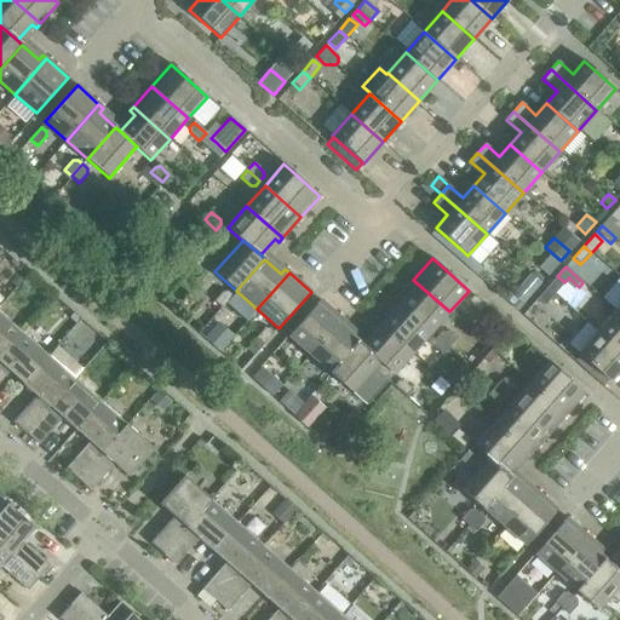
[(530,274),(521,285),(532,294),(541,283),(530,274)]
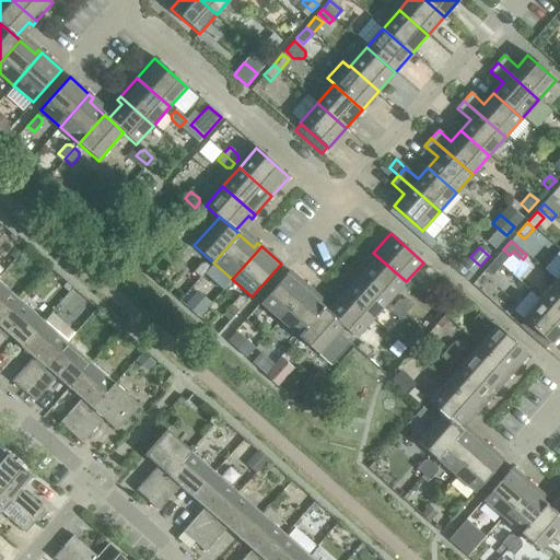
[(503,249),(494,259),(501,266),(510,255),(503,249)]
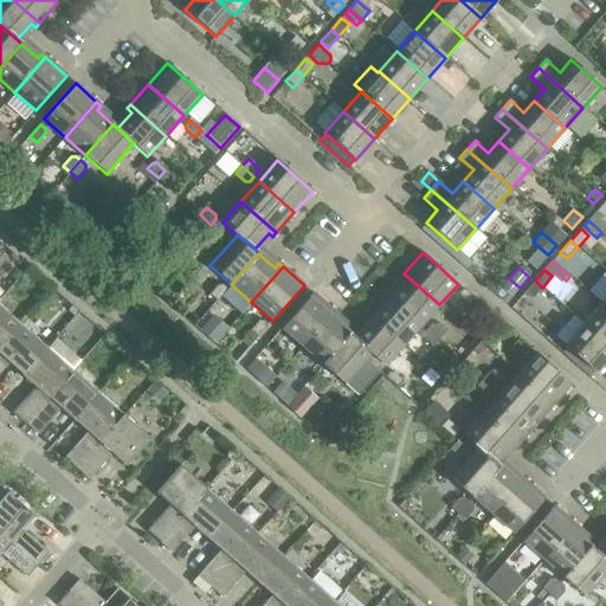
[(26,271),(20,278),(26,284),(33,277),(26,271)]
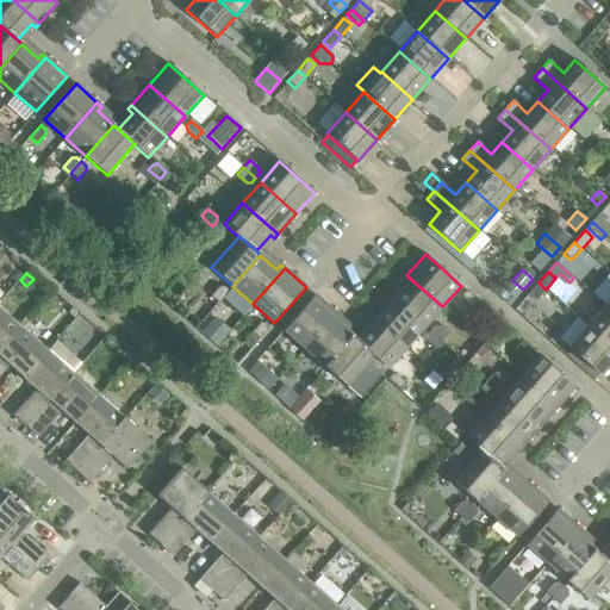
[(406,275),(388,296),(424,327),(442,306),(406,275)]
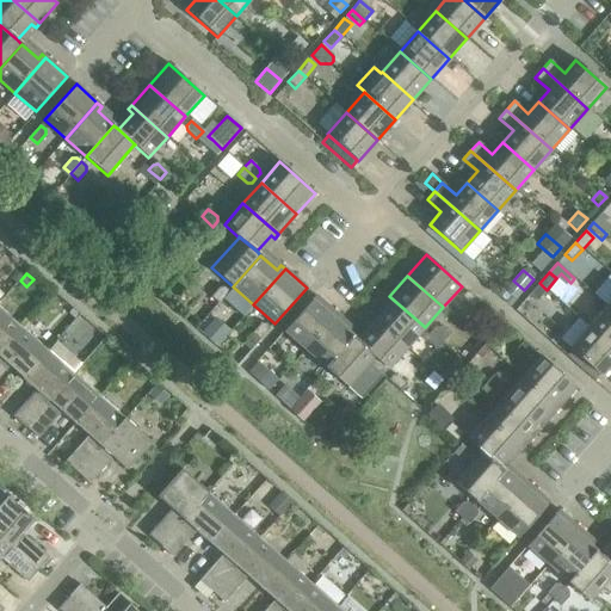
[(547,290),(539,283),(529,295),(536,301),(547,290)]
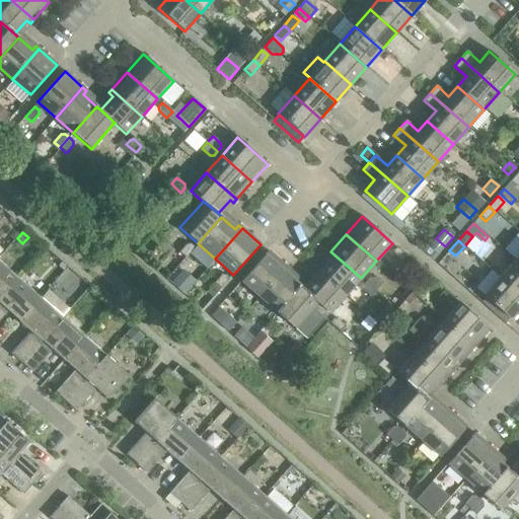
[(179,252),(186,257),(194,247),(190,244),(186,244),(179,252)]
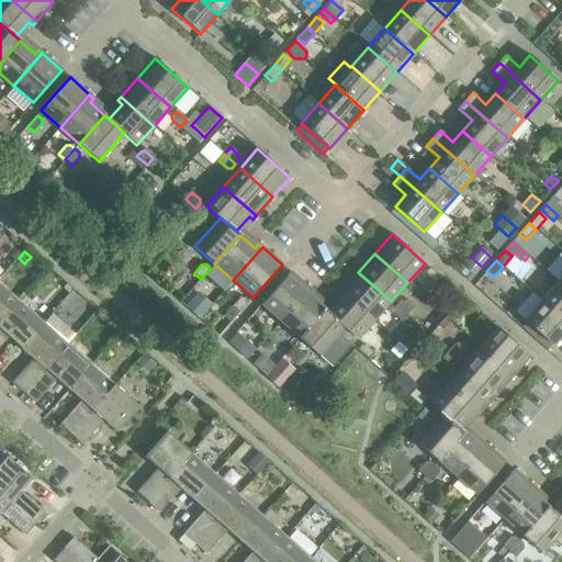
[(426,277),(434,284),(440,278),(429,268),(425,272),(426,277)]
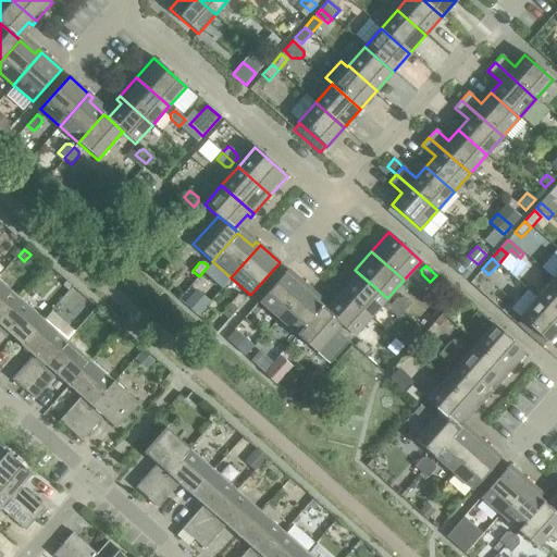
[(459,265),(455,270),(463,277),(468,273),(459,265)]
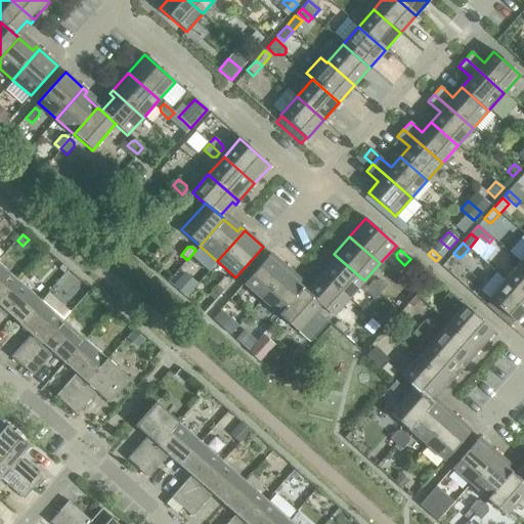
[(244,284),(262,300),(289,269),(270,254),(244,284)]
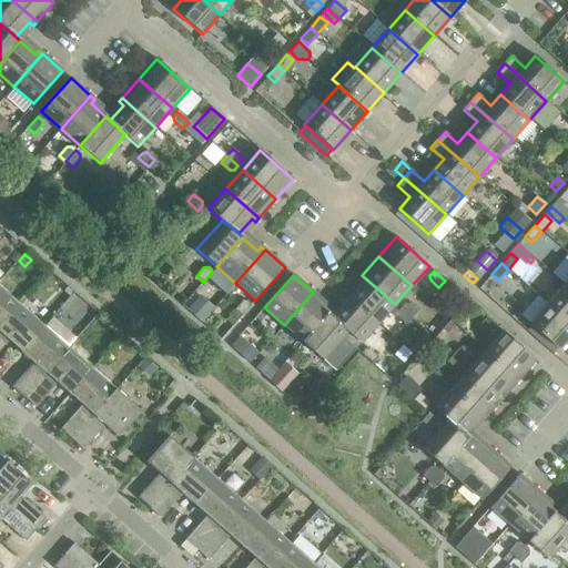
[(362,275),(345,294),(378,324),(395,304),(362,275)]
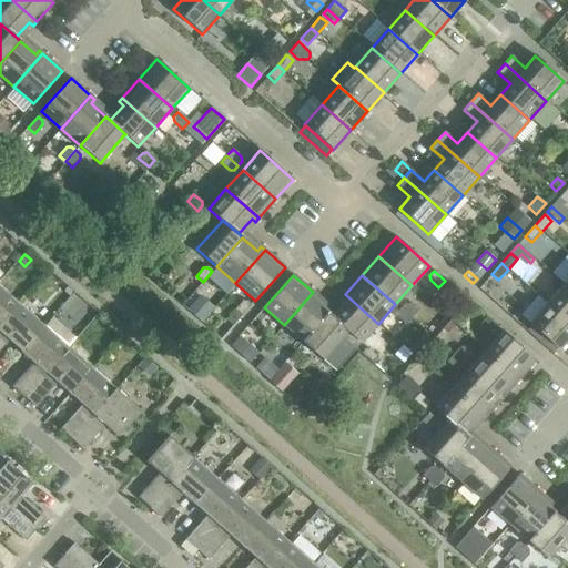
[(567,288),(564,285),(547,304),(567,322),(567,288)]
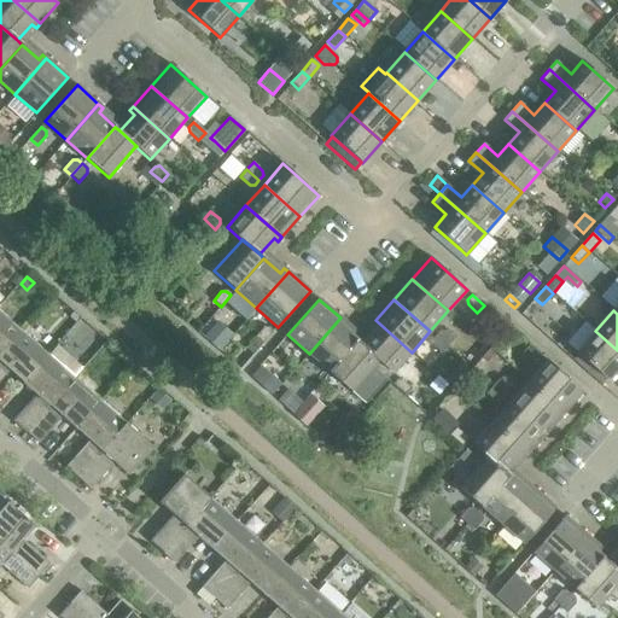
[(0,356),(22,332),(0,312),(0,356)]
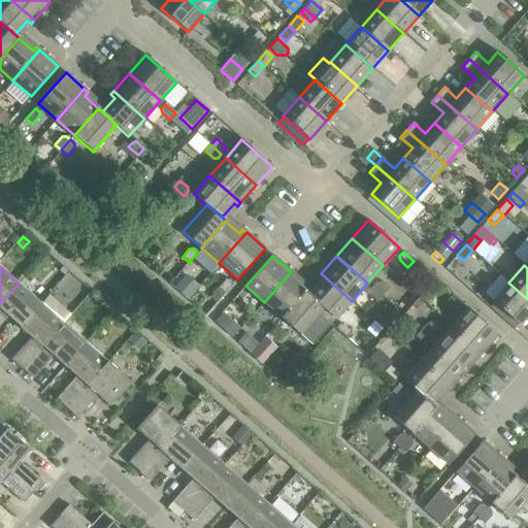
[(63,266),(59,271),(65,276),(69,272),(63,266)]
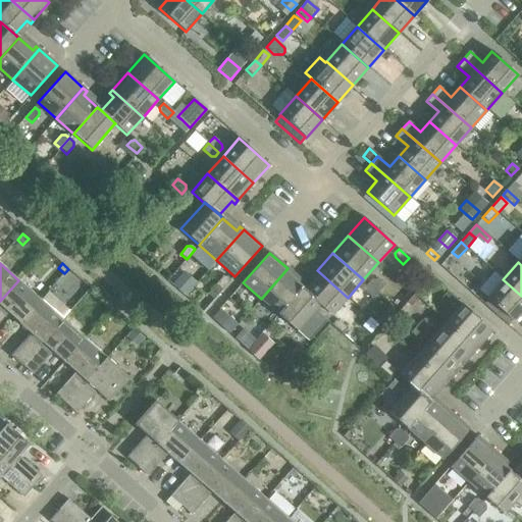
[(261,299),(278,314),(302,288),(288,275),(291,271),(288,268),(261,299)]
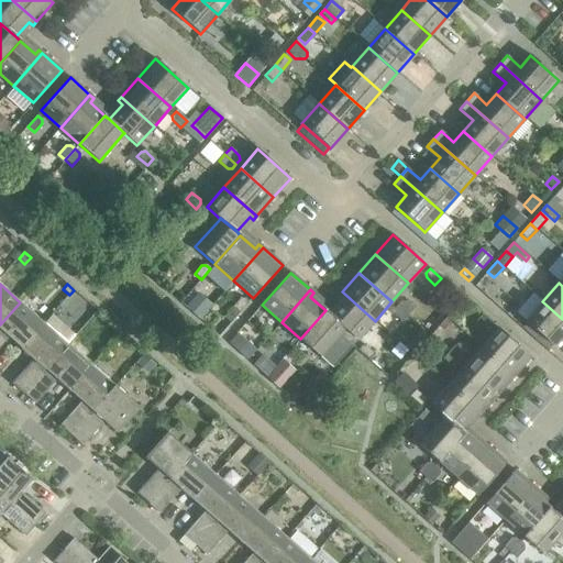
[(342,299),(330,313),(329,313),(344,328),(344,329),(357,340),(375,321),(342,291),(339,296),(342,299)]
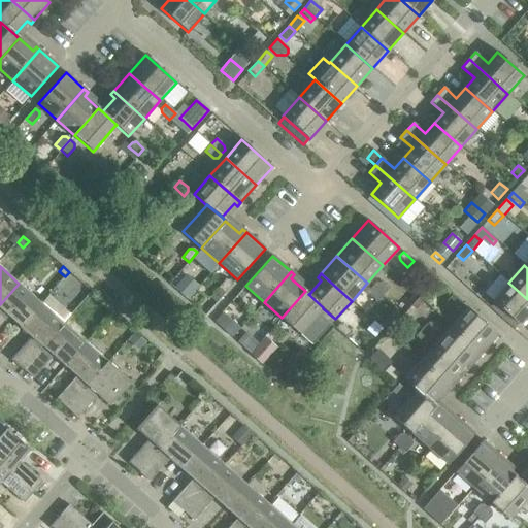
[(218,288),(224,294),(233,284),(229,279),(225,279),(218,288)]
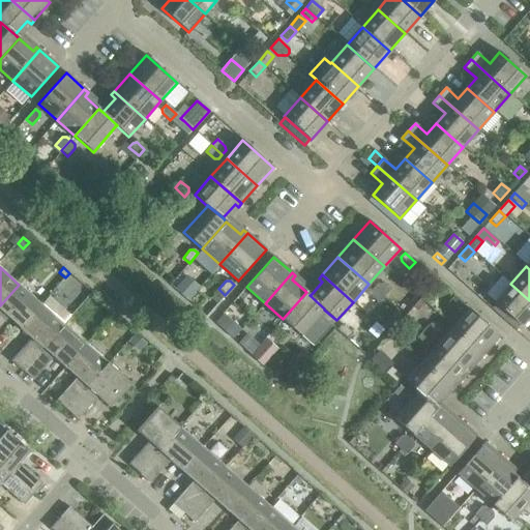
[(377,285),(373,288),(383,297),(388,291),(381,284),(377,285)]
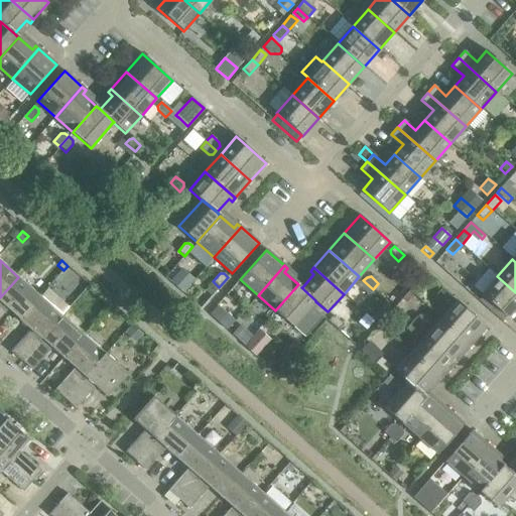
[(515,307),(515,292),(497,276),(482,294),(482,295),(507,316),(508,317),(515,307)]
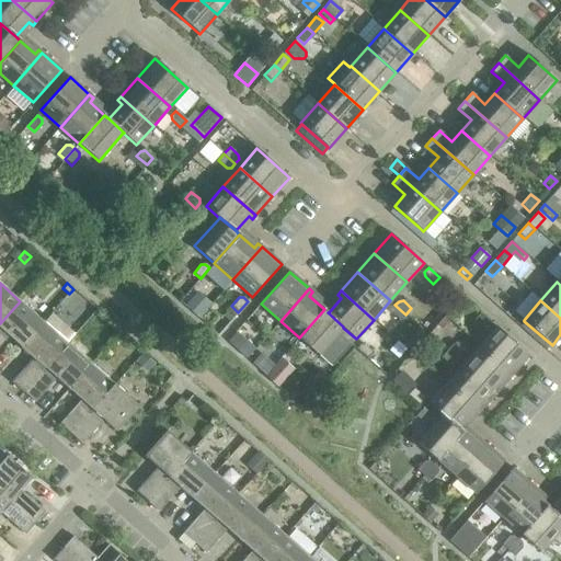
[(0,346),(9,336),(21,347),(44,322),(20,301),(0,323),(0,346)]
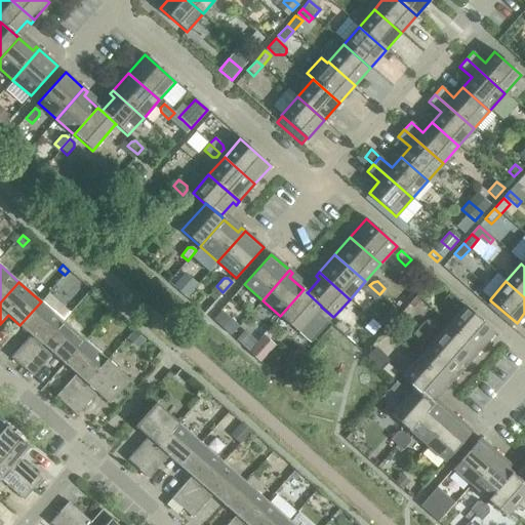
[(379,294),(369,285),(366,289),(366,293),(374,300),(379,294)]
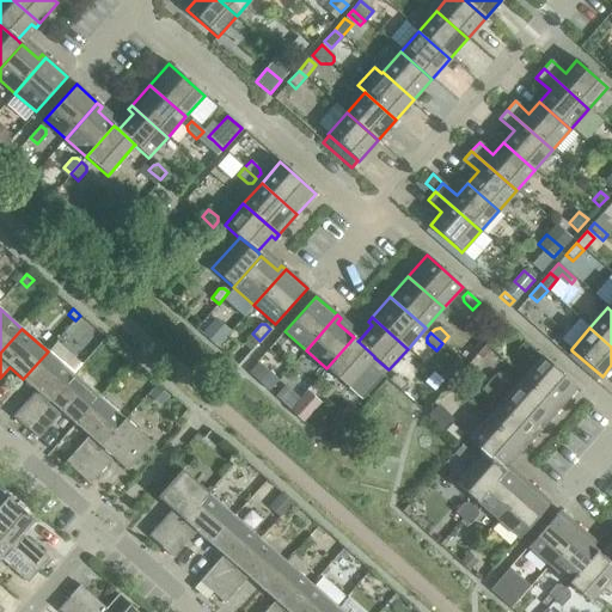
[(354,337),(326,368),(347,387),(374,357),(374,356),(357,341),(359,341),(354,337)]
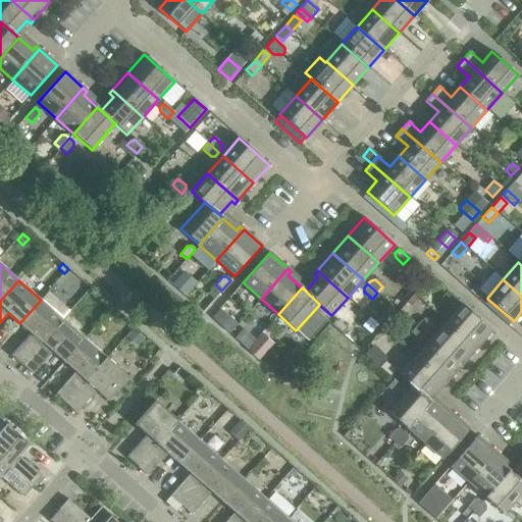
[(441,298),(450,305),(454,304),(457,301),(447,292),(441,298)]
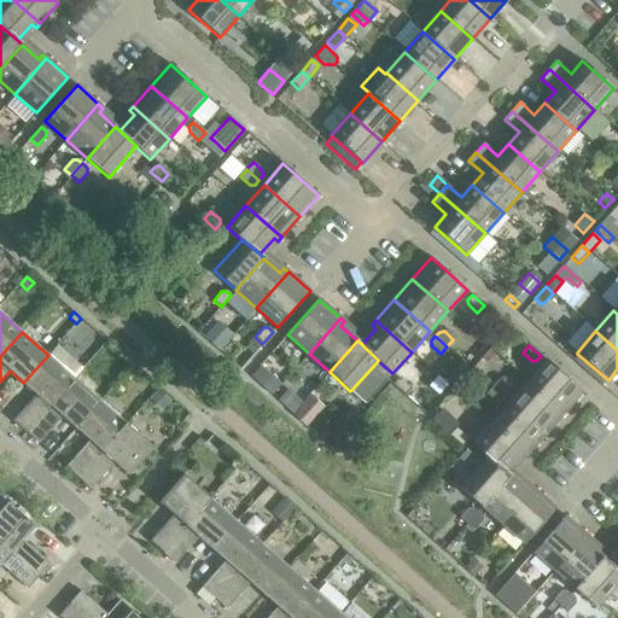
[(490,349),(482,359),(488,365),(496,355),(490,349)]
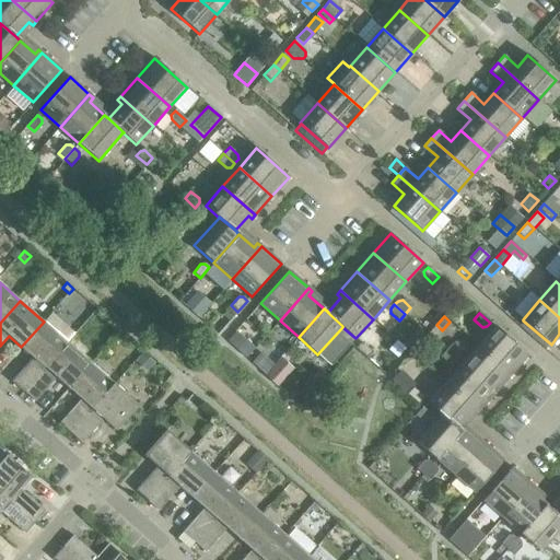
[(523,321),(518,326),(545,350),(550,343),(523,321)]
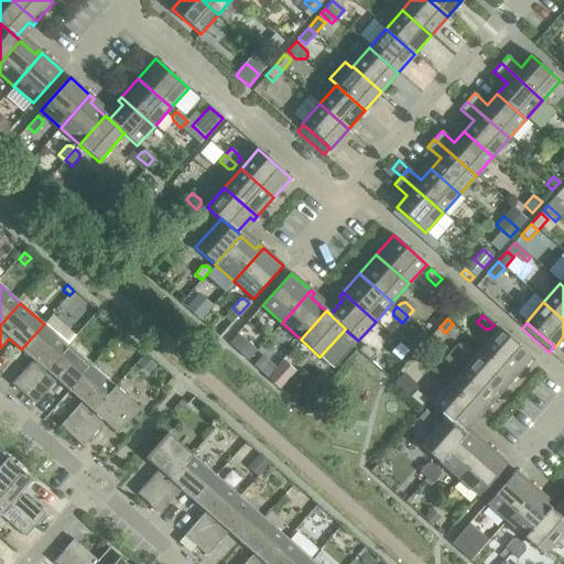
[(12,384),(23,394),(67,345),(44,324),(21,349),(33,360),(12,384)]
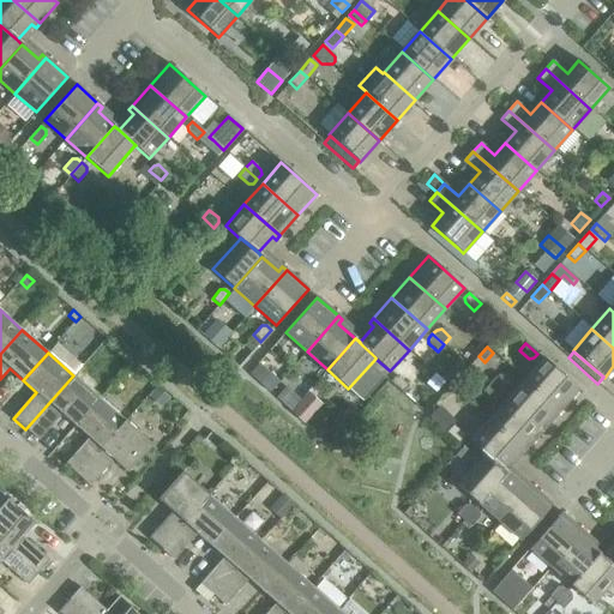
[(458,357),(449,368),(455,373),(464,362),(458,357)]
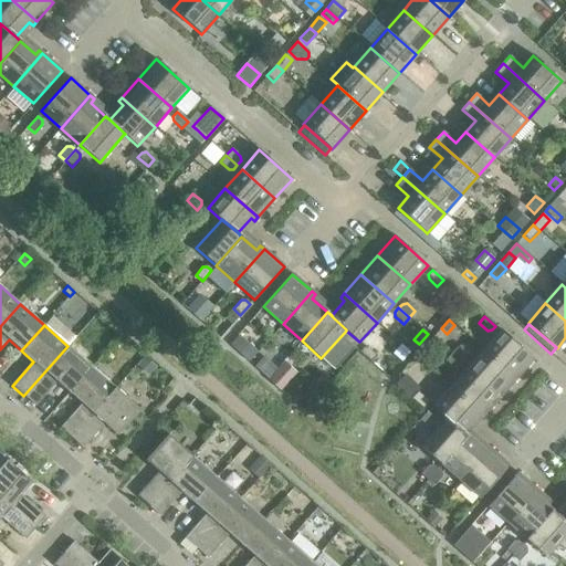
[(501,329),(483,349),(516,378),(534,358),(501,329)]
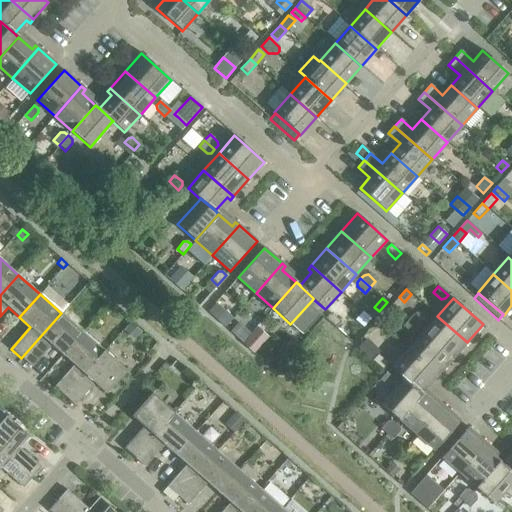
[(215,304),(207,313),(224,328),(232,318),(215,304)]
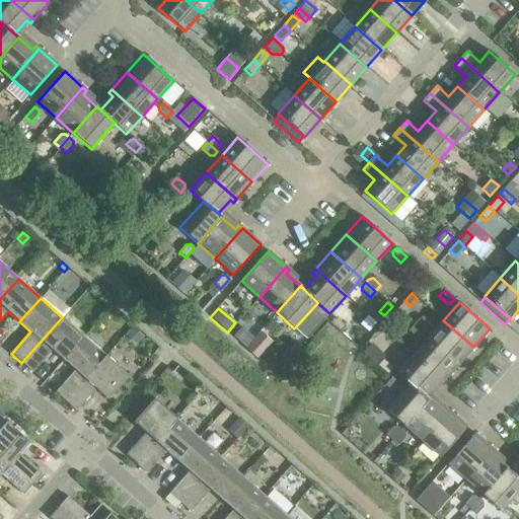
[(52,350),(63,360),(84,337),(62,317),(21,363),(32,372),(52,350)]
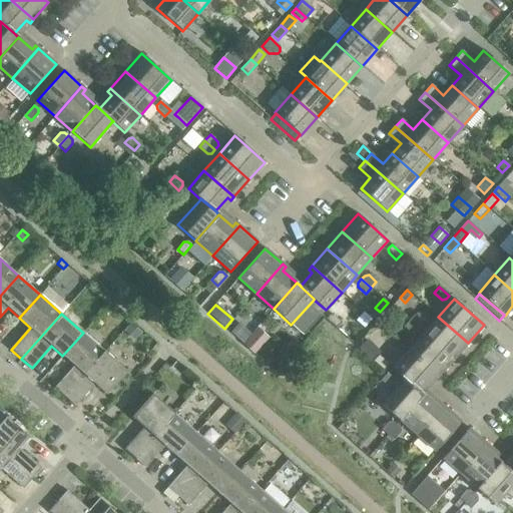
[(326,319),(336,328),(341,322),(333,315),(329,315),(326,319)]
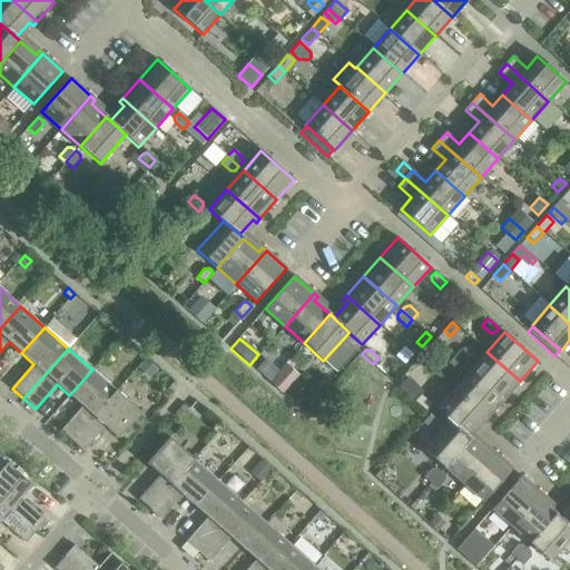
[(460,350),(454,356),(465,366),(469,362),(469,357),(460,350)]
